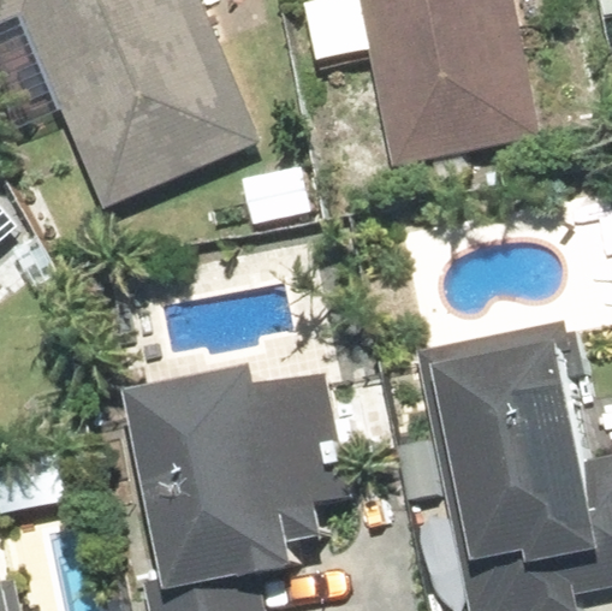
[(0,19),(19,12),(102,207),(259,141),(198,0),(0,0),(0,19)]
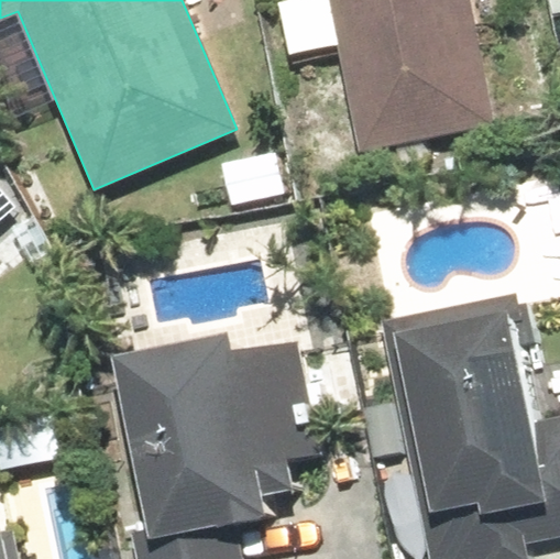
[(277,0),(287,54),(337,44),(358,151),(492,125),(468,0),(277,0)]
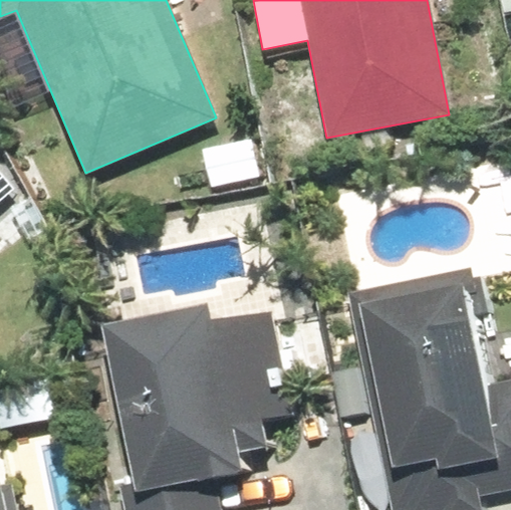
[(202,148),(214,188),(264,174),(253,134),(202,148)]
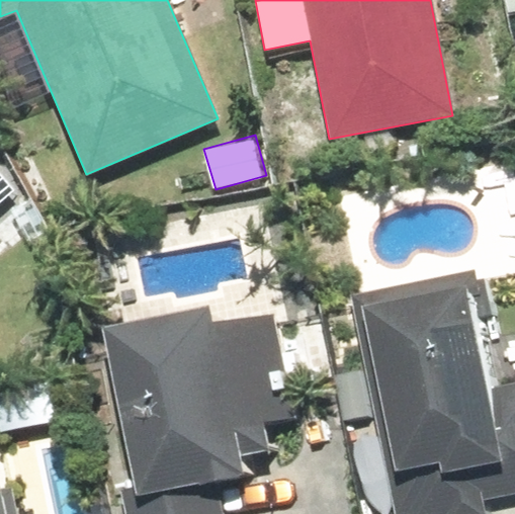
[(474,269),(350,293),(392,513),(484,513),(482,498),(514,491),(514,379),(486,386),(473,319),(490,316),(483,278),(476,279),(474,269)]
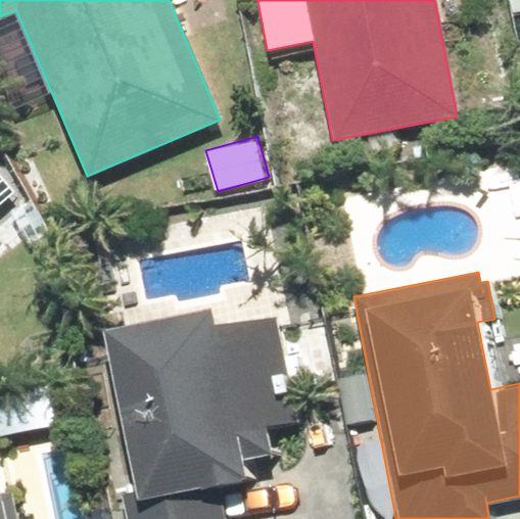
[(211,310),(102,330),(136,501),(123,504),(125,518),(225,518),(219,486),(246,481),(242,459),(272,453),(267,426),(296,420),(276,316),(215,328),(211,310)]
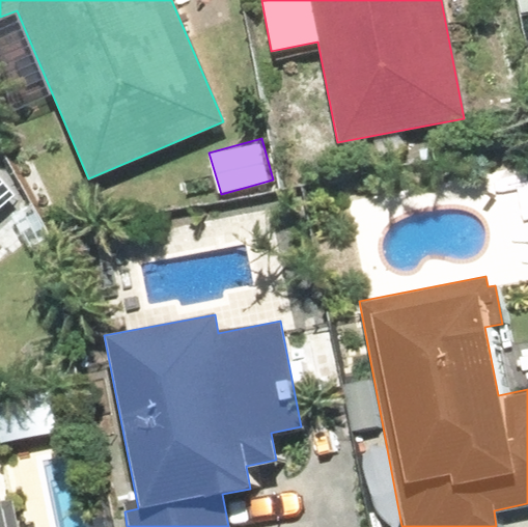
[(0,526),(17,526),(12,500),(0,502),(0,499),(0,526)]
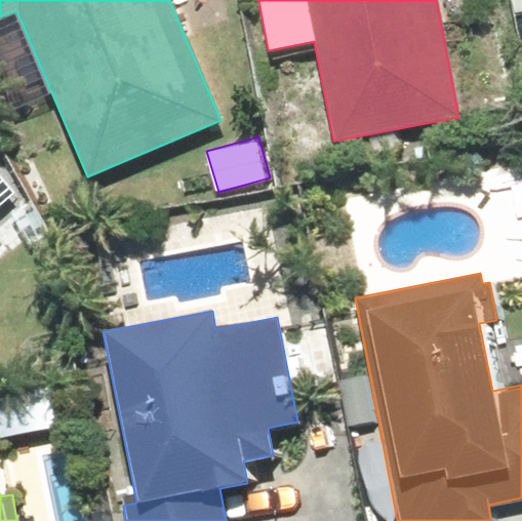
All buildings are outlined.
